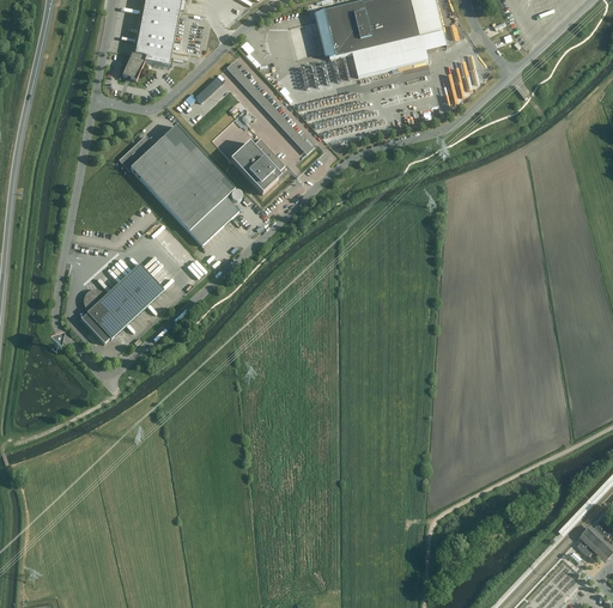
[(144,0),(135,52),(133,50),(132,50),(122,73),(137,79),(145,59),(170,64),(181,0),(144,0)]
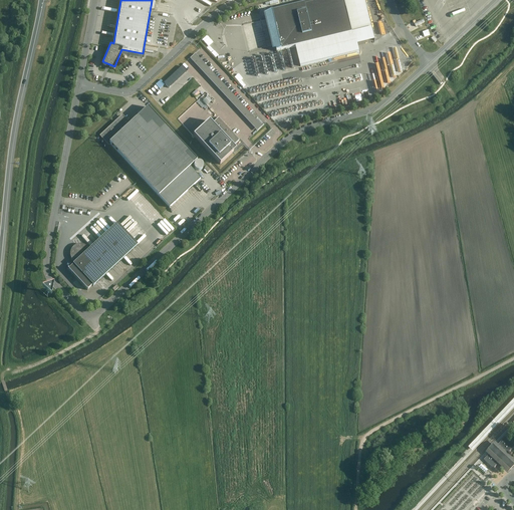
[(352,29),(344,0),(303,0),(267,9),(277,48),(352,29)]
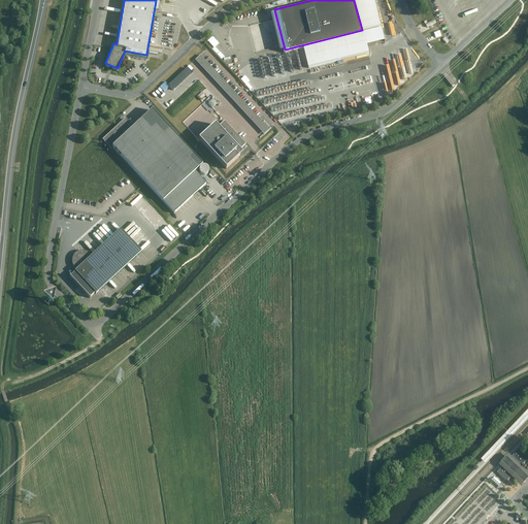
[(270,19),(252,23),(258,47),(278,43),(276,33),(273,33),(270,19)]
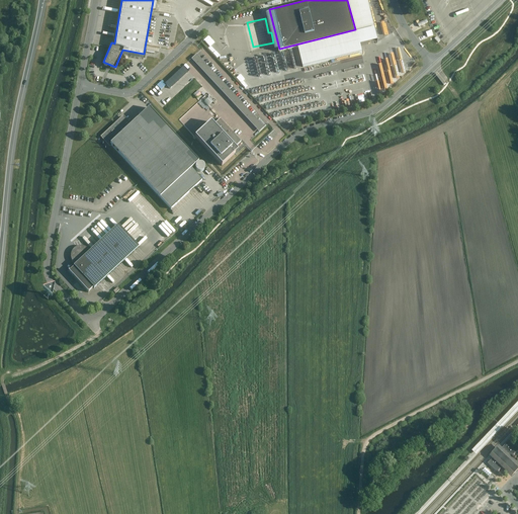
[(203,94),(208,100),(212,97),(208,91),(203,94)]
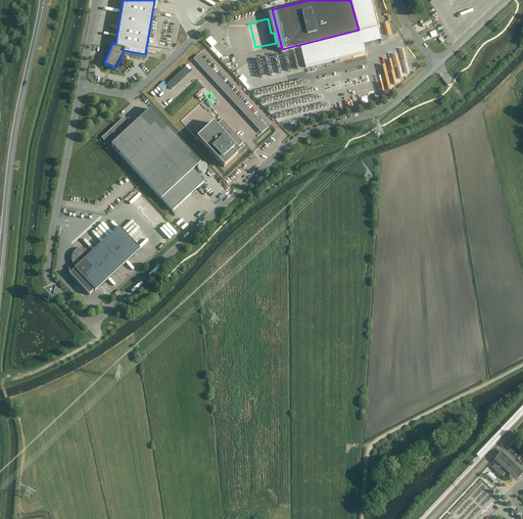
[(110,143),(111,142),(173,207),(204,179),(193,167),(200,159),(150,105),(132,123),(125,115),(103,135),(110,143)]
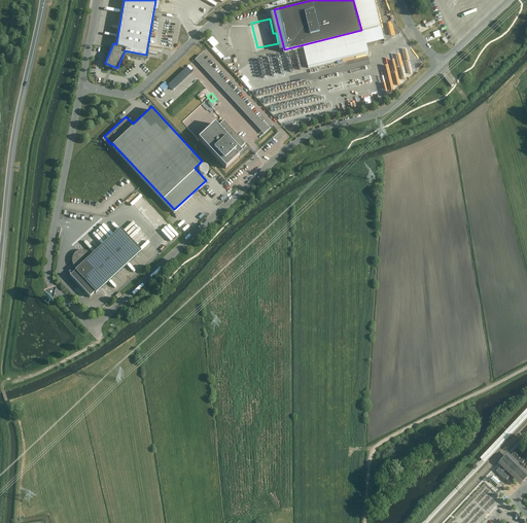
[(307,118),(325,112),(324,108),(318,110),(318,112),(306,116),(307,118)]
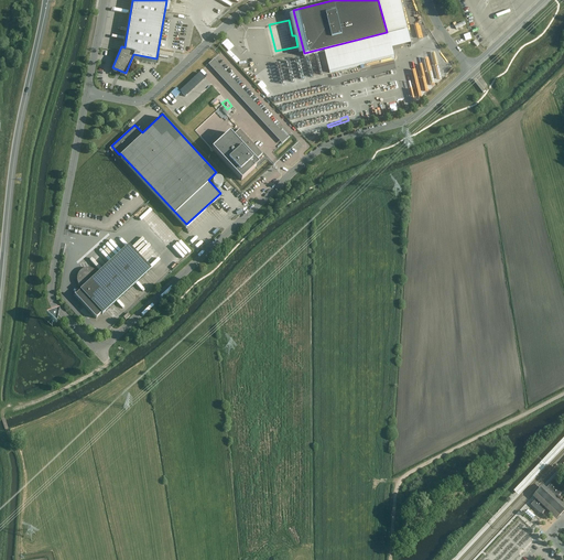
[(229,129),(213,146),(241,176),(259,161),(256,157),(262,150),(239,125),(232,131),(229,129)]
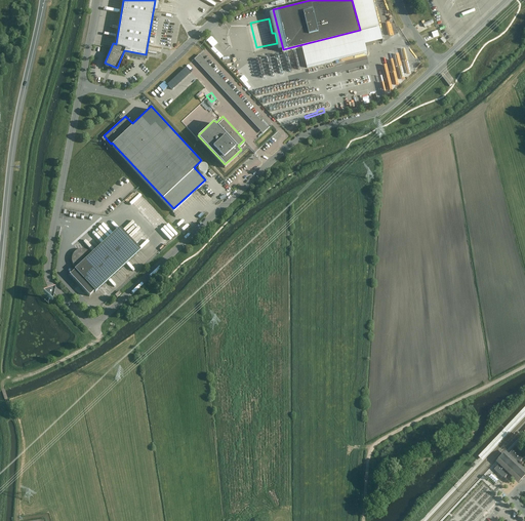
[(199,168),(199,169),(200,169),(200,170),(201,170),(202,170),(203,170),(204,170),(205,170),(206,169),(207,168),(207,167),(207,166),(207,165),(207,164),(207,163),(206,163),(206,162),(205,162),(204,161),(203,161),(202,161),(201,161),(200,162),(199,163),(199,164),(198,164),(198,165),(198,166),(198,167),(199,168)]
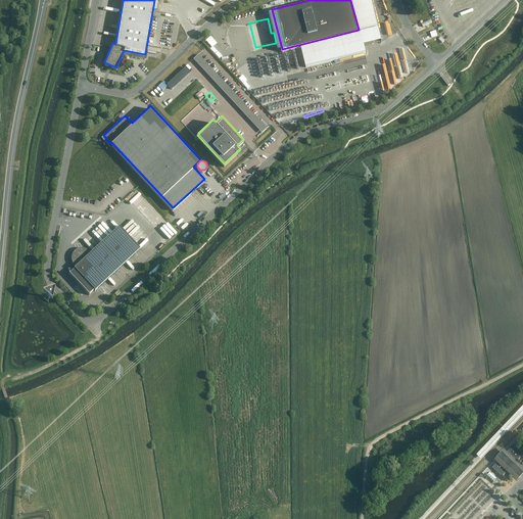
[(143,193),(140,190),(139,191),(137,188),(127,197),(133,203),(143,193)]
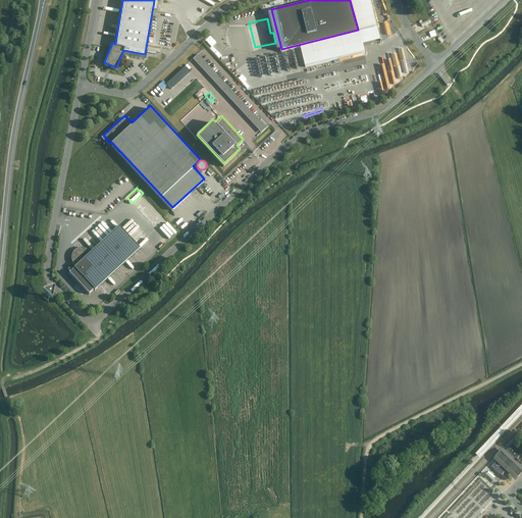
[(129,230),(139,221),(136,218),(126,227),(129,230)]
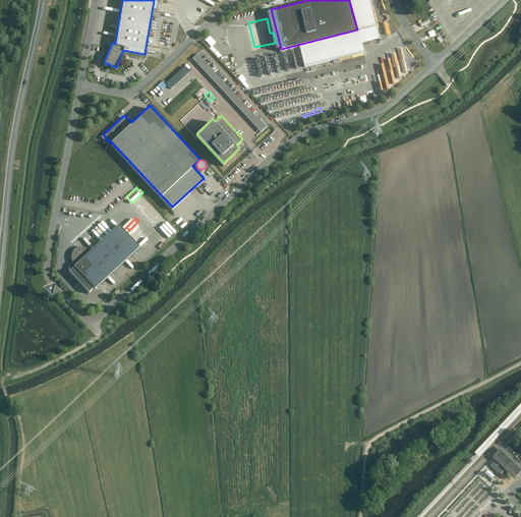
[(162,221),(160,222),(169,232),(171,231),(162,221)]
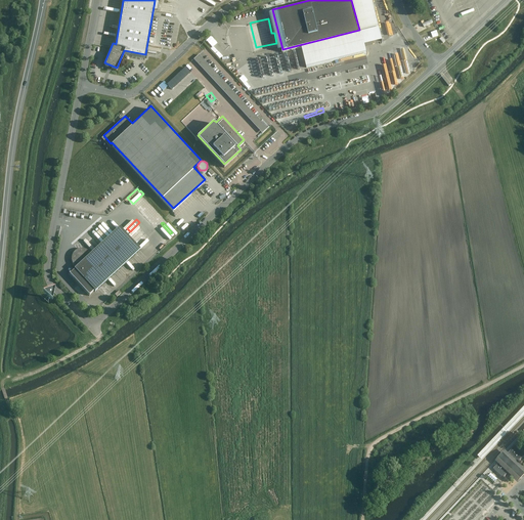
[(77,247),(76,247),(74,249),(74,250),(73,251),(72,252),(72,253),(72,254),(72,255),(72,256),(72,257),(72,258),(72,259),(73,260),(73,261),(74,261),(74,262),(75,263),(76,264),(75,266),(71,270),(70,270),(89,293),(90,292),(94,287),(95,288),(140,247),(120,224),(91,251),(90,250),(90,249),(89,248),(88,248),(88,247),(87,247),(86,246),(85,246),(84,246),(83,246),(82,246),(81,246),(80,246),(79,246),(78,246),(78,247),(77,247)]
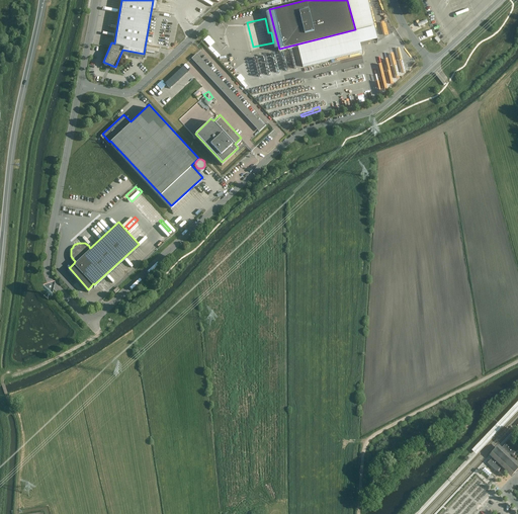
[(143,226),(134,235),(137,237),(146,229),(143,226)]
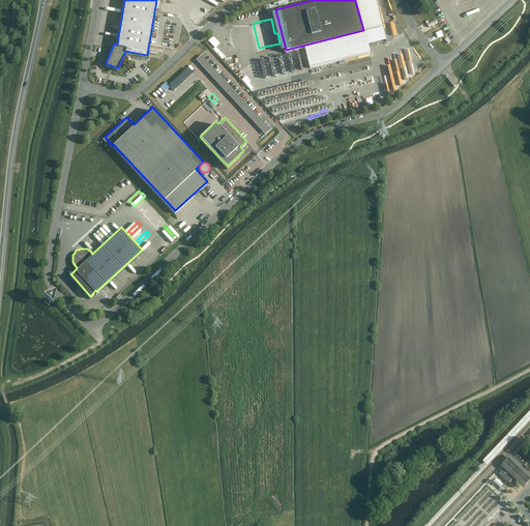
[(181,253),(193,241),(189,238),(178,250),(181,253)]
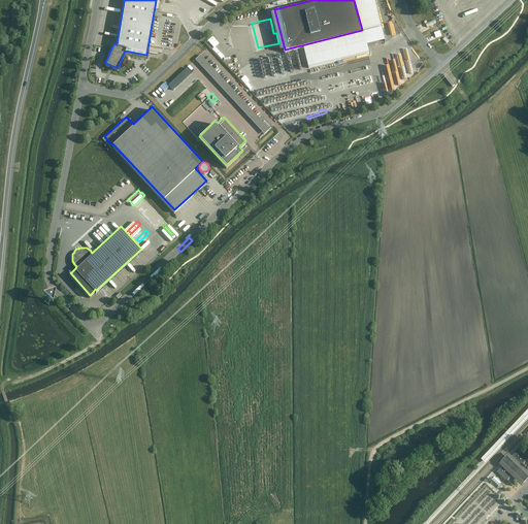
[(521,422),(527,414),(527,405),(517,419),(521,422)]
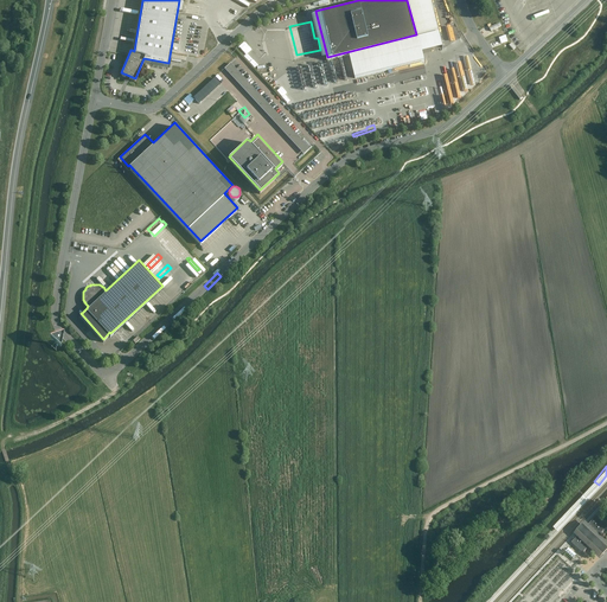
[(579,531),(576,532),(570,538),(581,549),(583,549),(589,543),(589,542),(598,532),(600,532),(606,524),(606,520),(598,512),(595,512),(587,520),(587,523),(583,527),(579,531)]
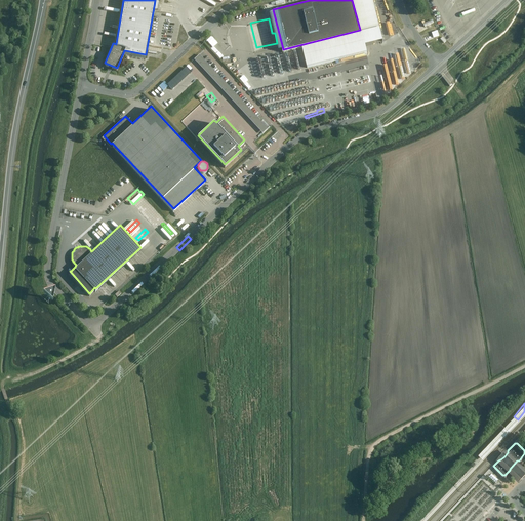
[(510,469),(510,470),(511,471),(514,474),(518,478),(520,479),(522,477),(524,473),(524,466),(523,465),(519,461),(517,461),(513,465),(510,469)]
